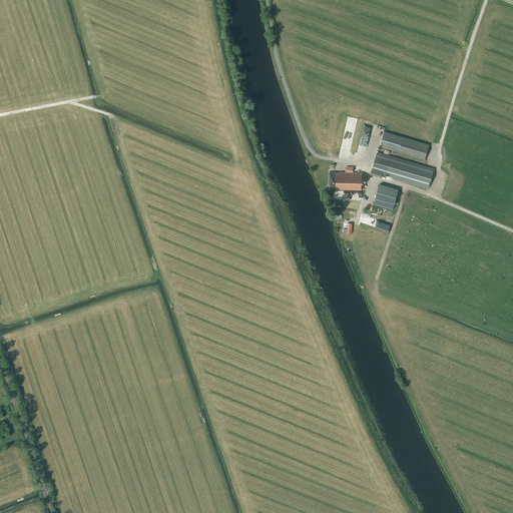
[(384,131),(380,146),(424,159),(429,144),(384,131)]
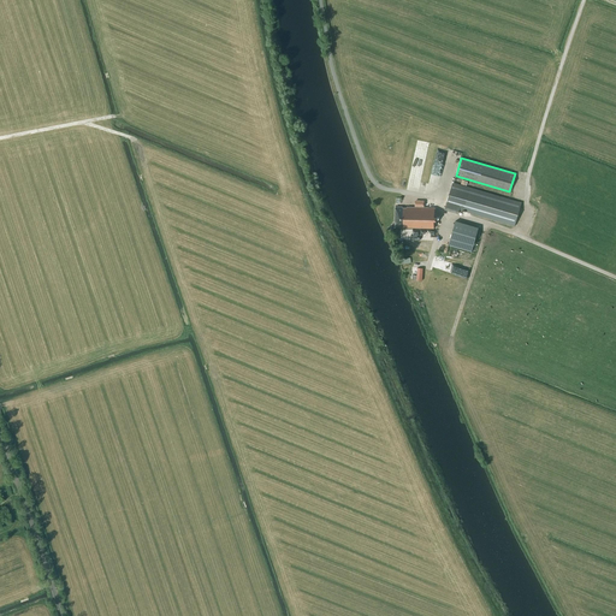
[(437,170),(438,166),(434,165),(432,175),(440,177),(443,171),(437,170)]
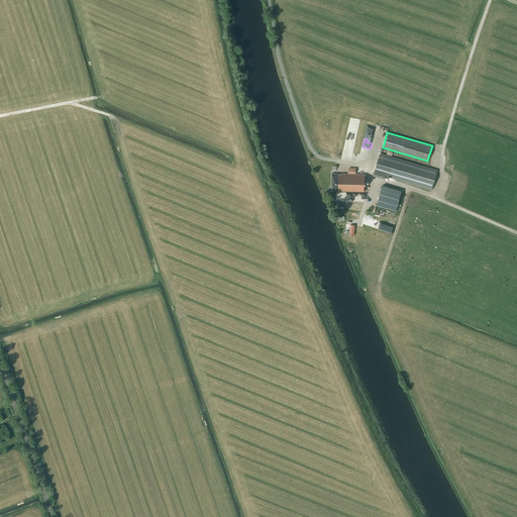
[(432,189),(437,170),(381,153),(379,163),(377,162),(373,176),(385,179),(386,176),(432,189)]
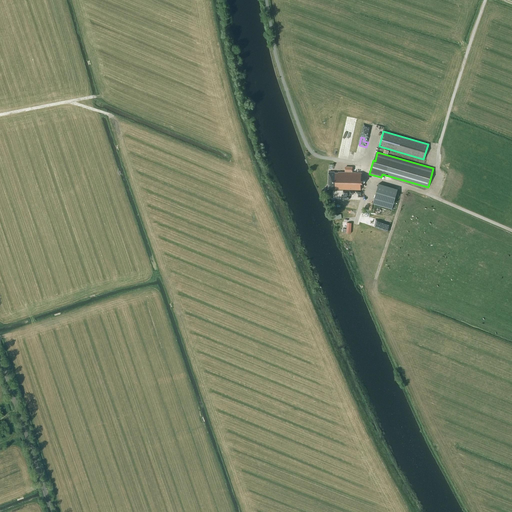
[(361,190),(361,173),(338,172),(338,173),(335,172),(329,172),(328,189),(361,190)]
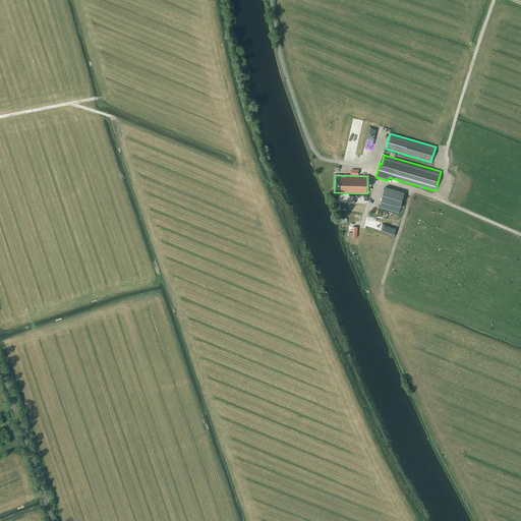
[(401,213),(402,207),(406,191),(386,187),(381,208),(401,213)]
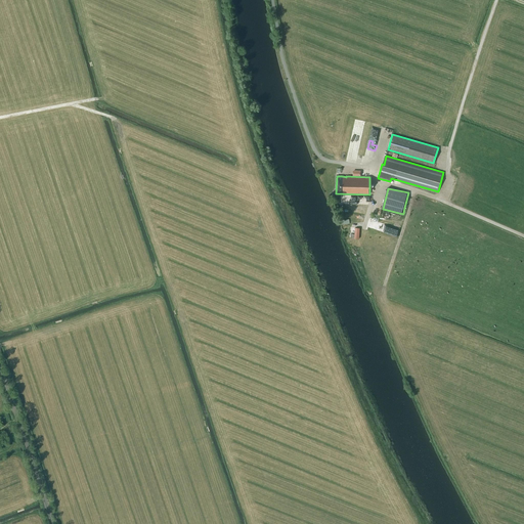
[(372,220),(369,226),(397,235),(399,229),(372,220)]
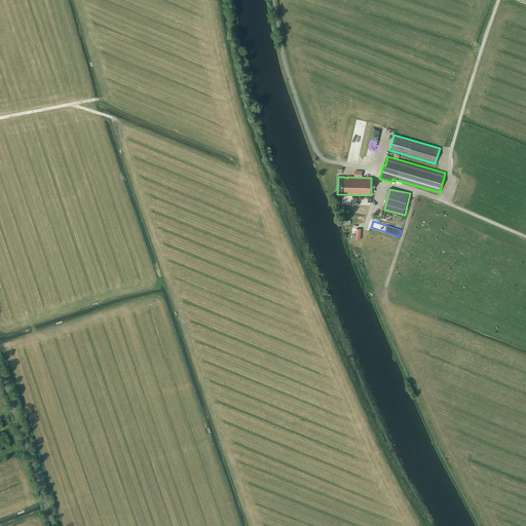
[(357,229),(357,235),(352,235),(352,238),(361,239),(361,229),(357,229)]
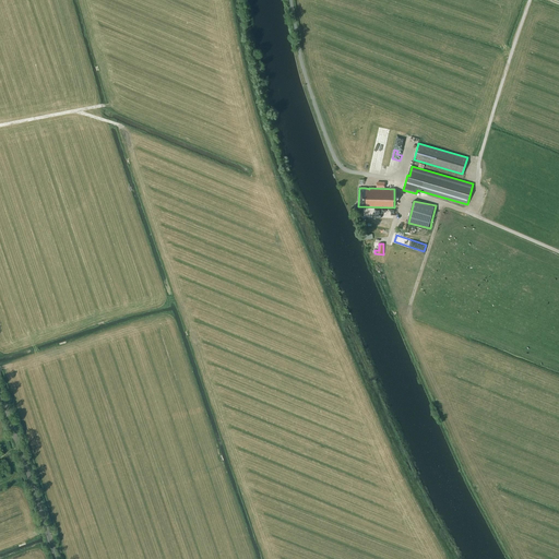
[(393,251),(391,260),(418,266),(420,259),(393,251)]
